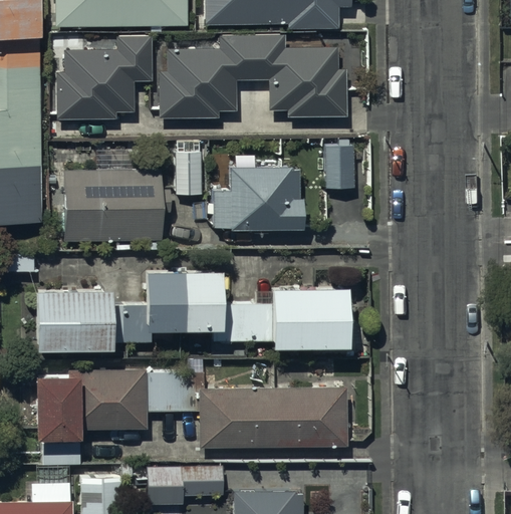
[(40,0),(0,0),(0,220),(41,221),(40,0)]
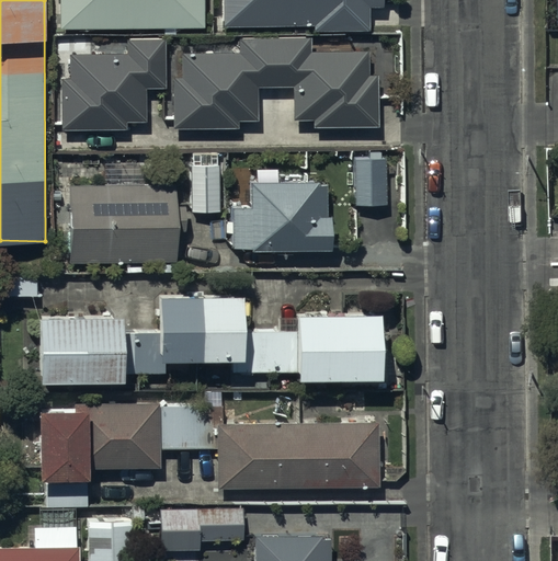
[(205,0),(60,0),(61,29),(205,27),(205,0)]
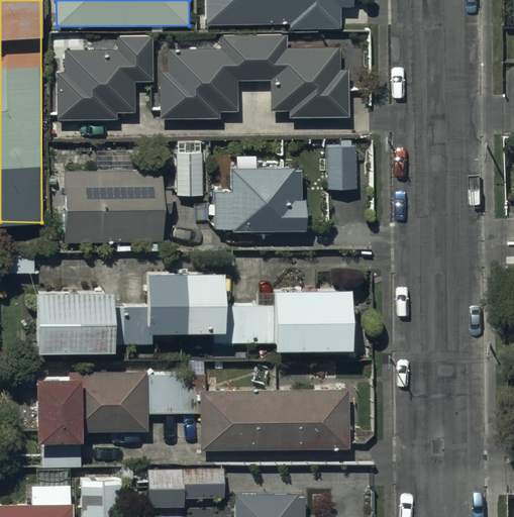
[(206,0),(207,23),(293,22),(293,28),(341,28),(341,6),(354,5),(354,0),(206,0)]
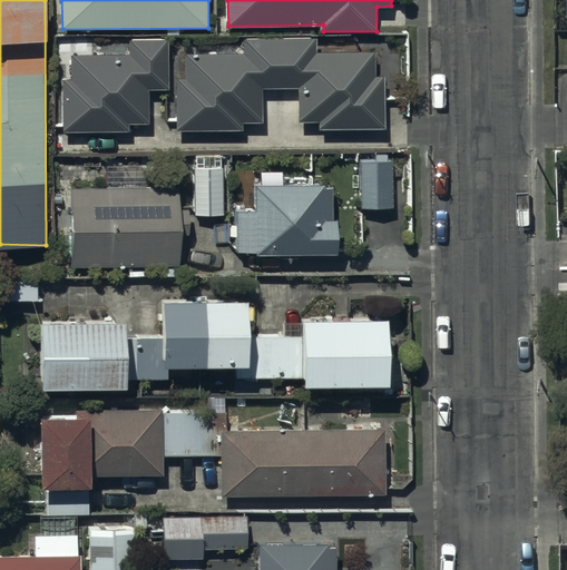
[(321,129),(385,128),(385,77),(375,77),(375,52),(318,52),(318,38),(245,39),(245,52),(186,52),(187,79),(178,80),(178,130),(243,130),(243,123),(263,123),(263,88),(300,87),(301,121),(321,121),(321,129)]
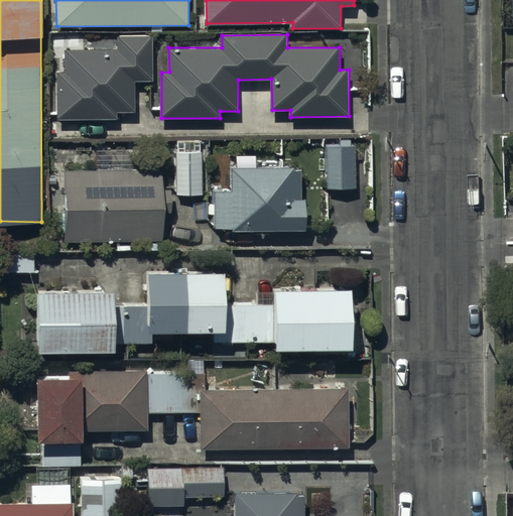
[(152,35),(118,35),(118,49),(66,49),(66,72),(58,72),(58,119),(118,119),(118,111),(135,111),(135,81),(153,81),(152,35)]
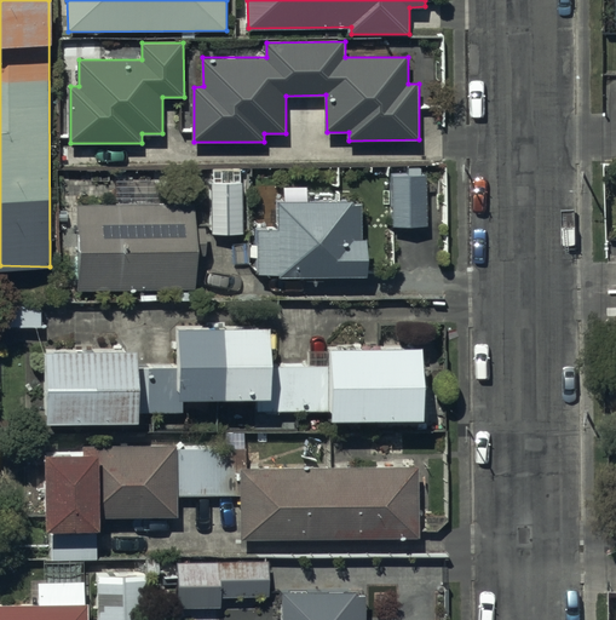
[(427,174),(393,176),(395,227),(429,227),(427,174)]
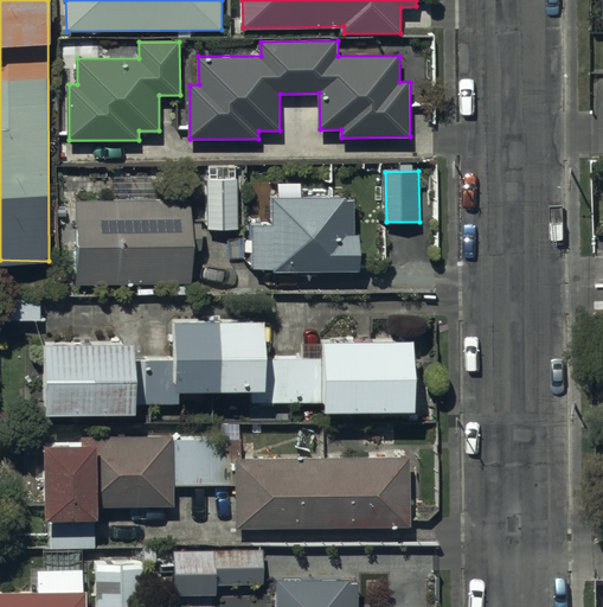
[(238,179),(209,179),(210,230),(239,229),(238,179)]
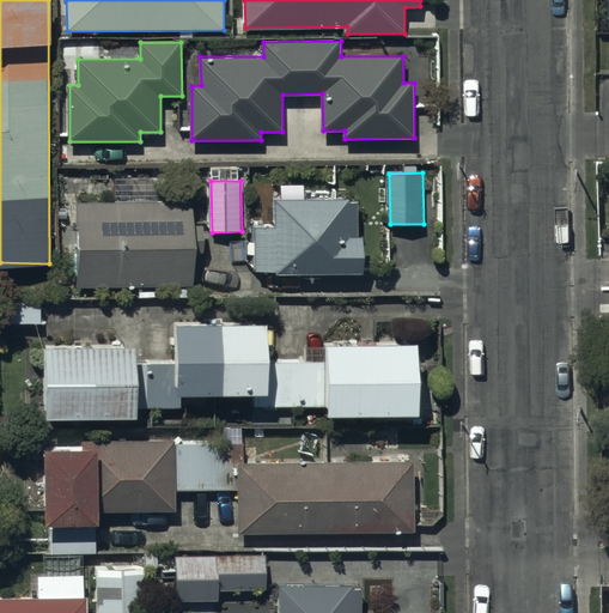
[(276,275),(363,274),(363,237),(358,237),(358,202),(348,202),(348,198),(275,199),(275,228),(255,228),(255,272),(276,272),(276,275)]
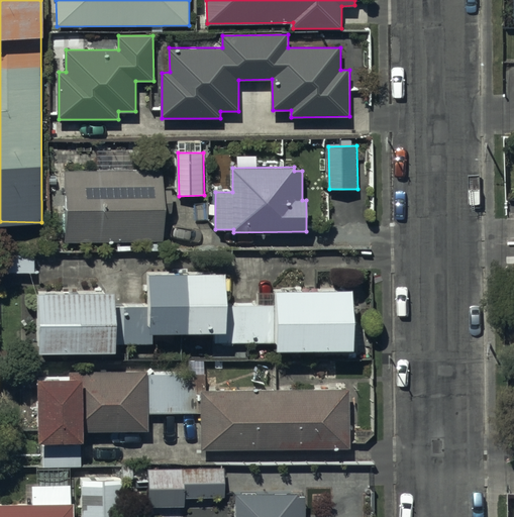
[(163,168),(65,170),(66,243),(164,242),(163,212),(173,212),(173,191),(164,191),(163,168)]
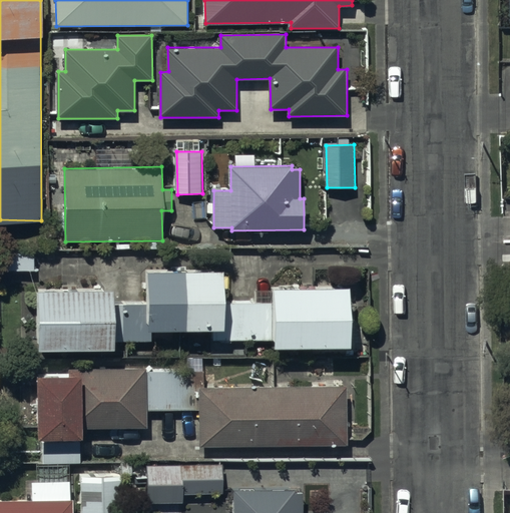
[(35,250),(3,250),(3,271),(35,271),(35,250)]
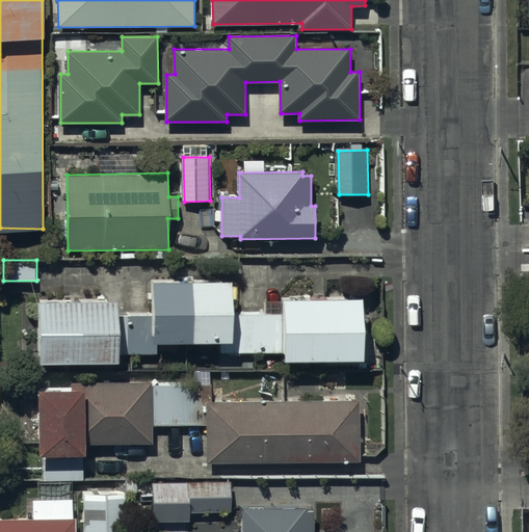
[(361,361),(361,299),(283,300),(283,315),(231,315),(231,281),(151,281),(151,313),(118,313),(118,299),(37,300),(37,365),(118,364),(117,354),(158,354),(158,342),(225,342),(225,352),(284,352),(284,361),(361,361)]
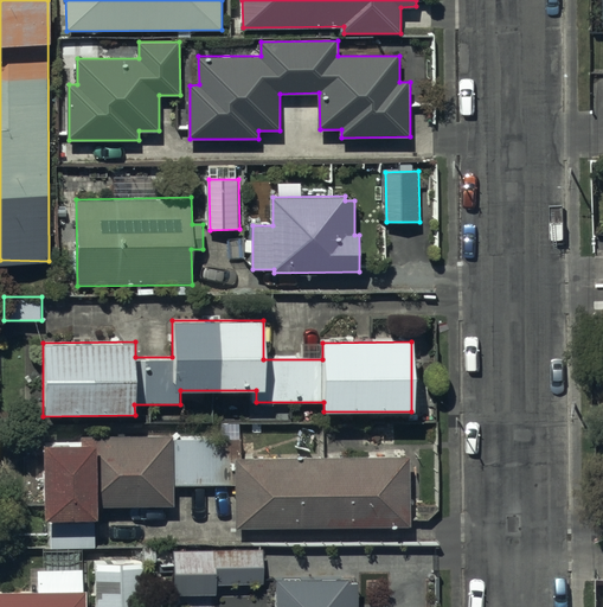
[(83,447),(44,447),(45,521),(96,521),(96,509),(174,506),(173,435),(83,436),(83,447)]
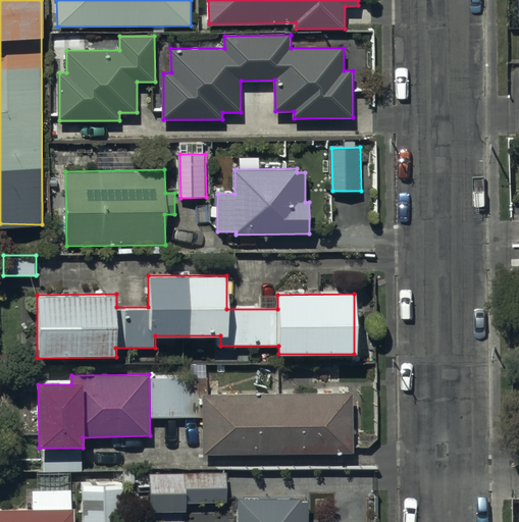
[(353,394),(204,395),(204,455),(354,454),(353,394)]
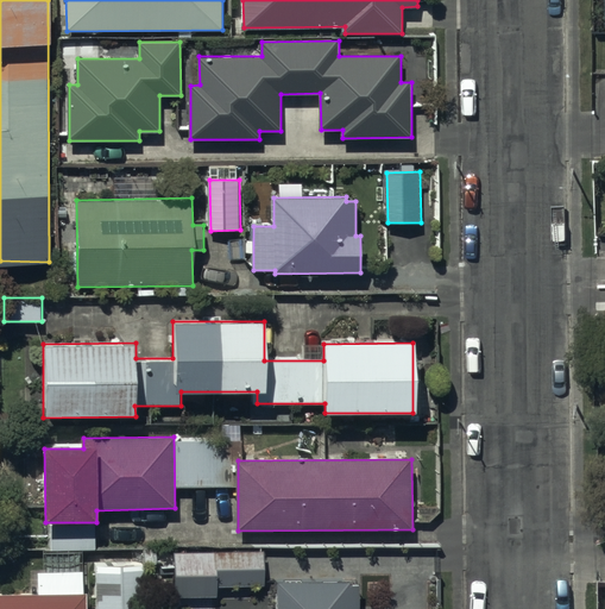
[(264,553),(176,553),(176,597),(219,597),(219,585),(265,585),(264,553)]
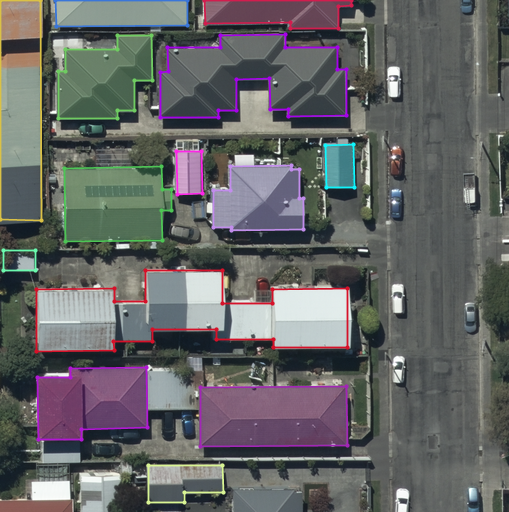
[(122,511),(122,475),(82,476),(83,511),(122,511)]
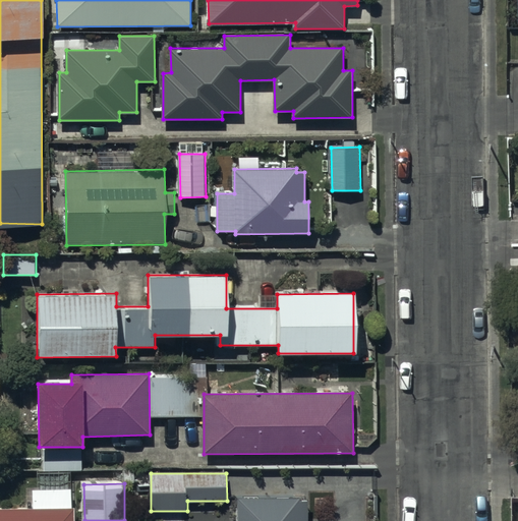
[(34,510),(0,510),(0,520),(74,520),(74,509),(72,509),(72,489),(34,489),(34,510)]
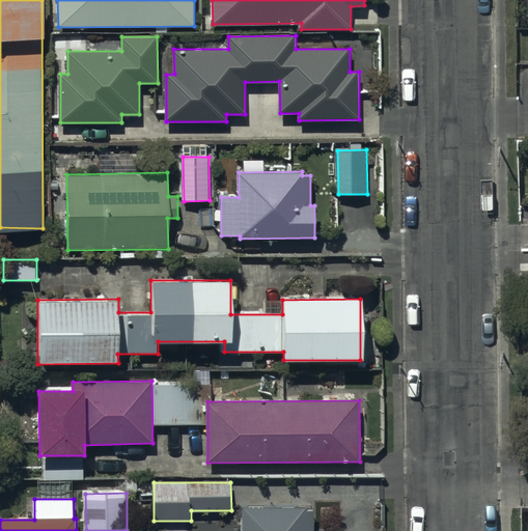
[(314,530),(314,511),(307,511),(307,507),(242,507),(242,530),(314,530)]
